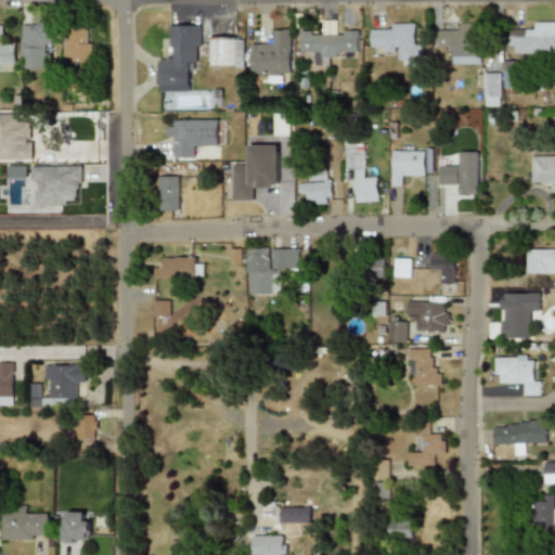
[(21,71),(43,71),(43,47),(53,47),(53,21),(21,21),(21,71)]
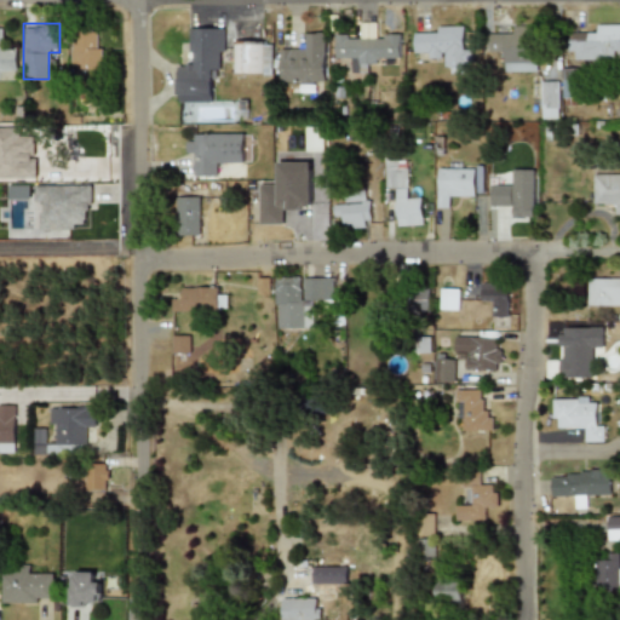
[(619,24),(595,24),(595,35),(567,35),(567,59),(619,59),(619,24)]
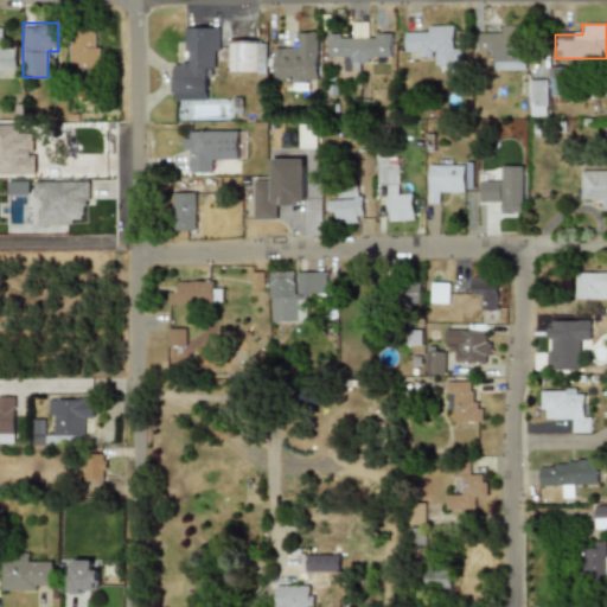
[(452,26),(404,27),(404,58),(436,58),(436,71),(461,71),(461,46),(453,46),(452,26)]
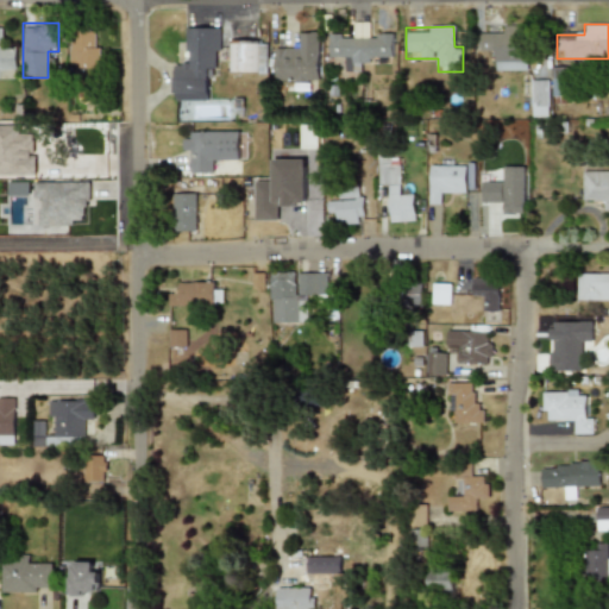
[(491,71),(526,71),(526,26),(503,26),(504,35),(479,35),(479,50),(491,50),(491,71)]
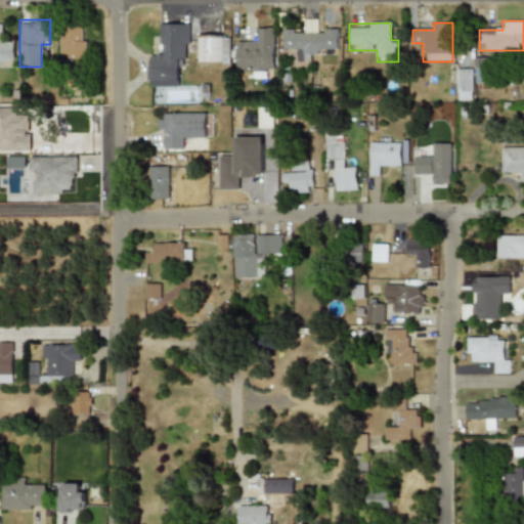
[(0,24),(0,69),(14,69),(14,36),(4,36),(4,24),(0,24)]
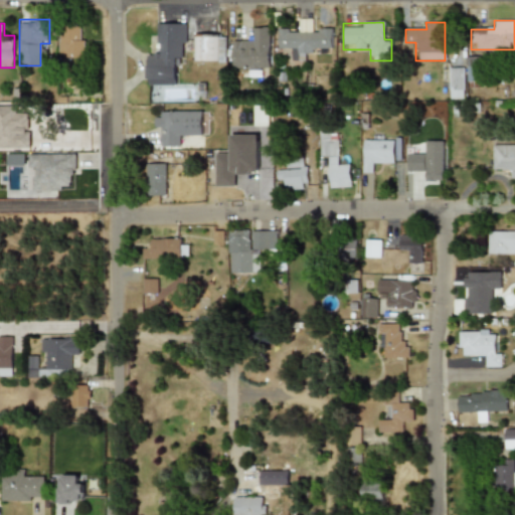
[(185,23),(156,23),(156,54),(147,54),(147,86),(175,86),(175,61),(185,61),(185,23)]
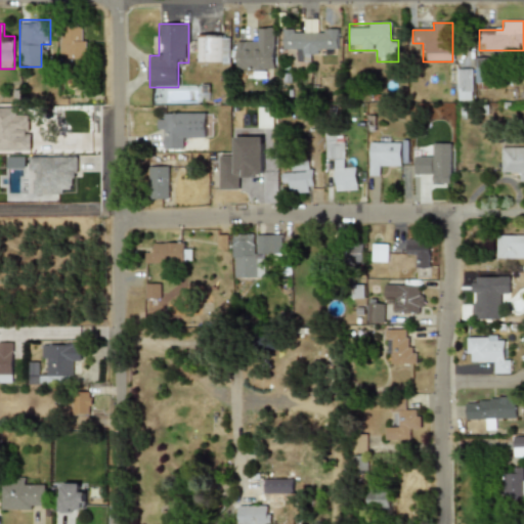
[(86,26),(60,26),(59,61),(86,62),(86,26)]
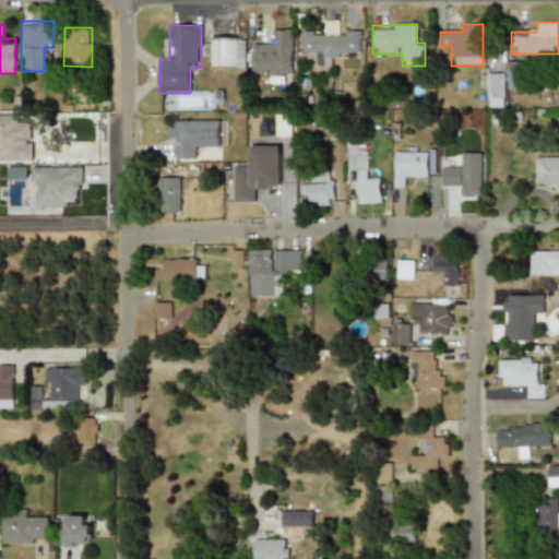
[(272,30),(272,42),(251,42),(251,75),(293,74),(293,30),(272,30)]
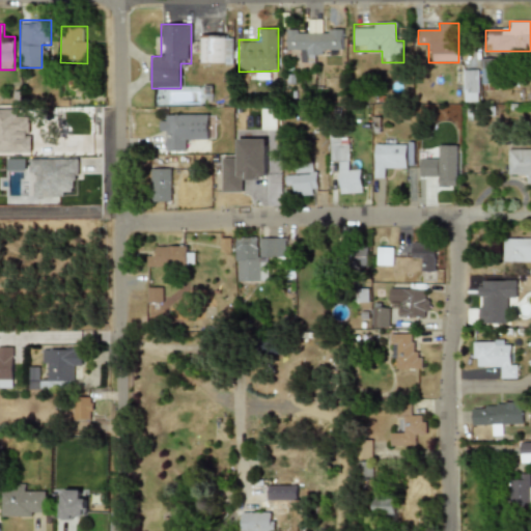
[(342,29),(286,29),(286,51),(307,51),(307,58),(323,58),(323,49),(342,49),(342,29)]
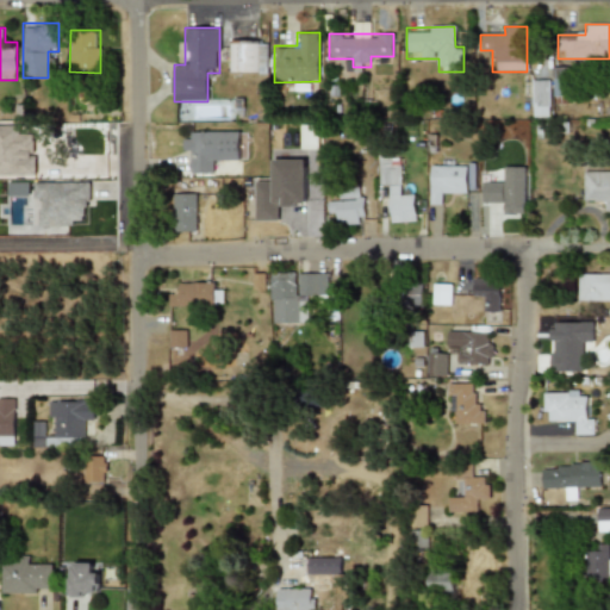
[(267,74),(267,42),(229,42),(229,74),(267,74)]
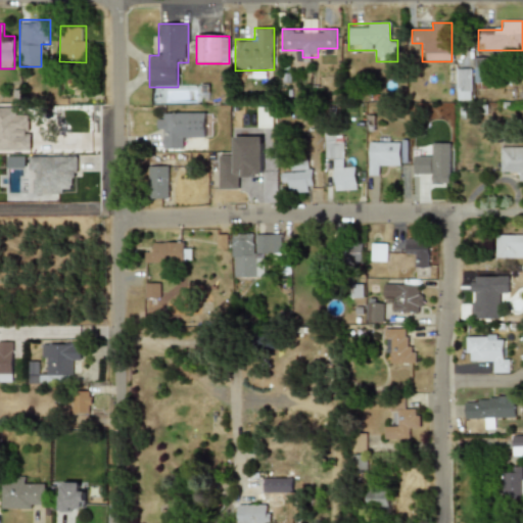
[(471,68),(456,68),(456,91),(471,92),(471,68)]
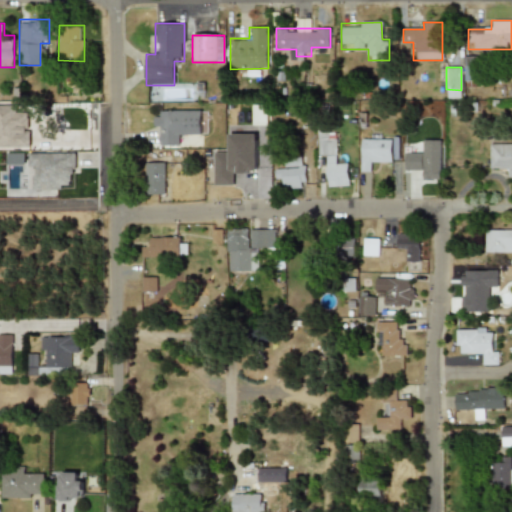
[(0,105),(0,147),(29,147),(29,113),(16,113),(16,105),(0,105)]
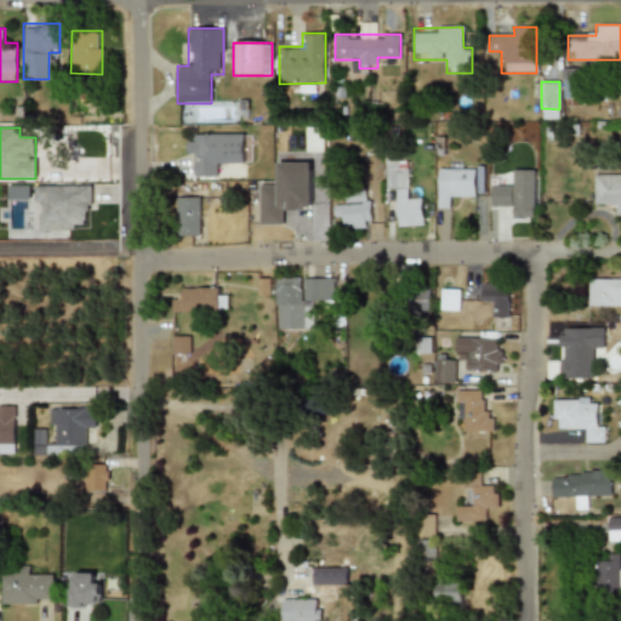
[(186,135),(187,164),(197,163),(197,177),(217,177),(216,165),(244,164),(243,132),(186,135)]
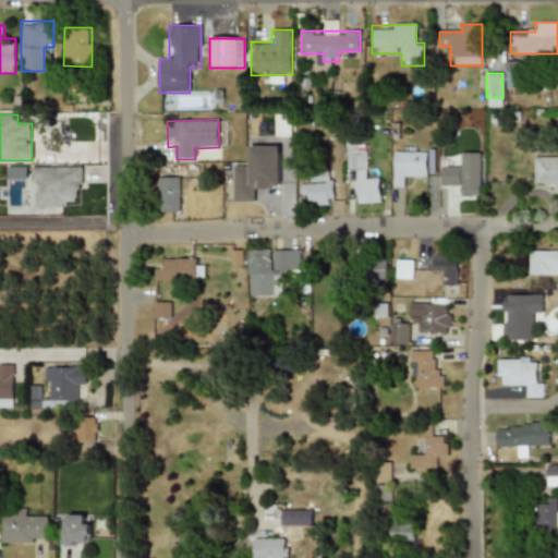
[(466,135),(457,133),(448,176),(457,178),(466,135)]
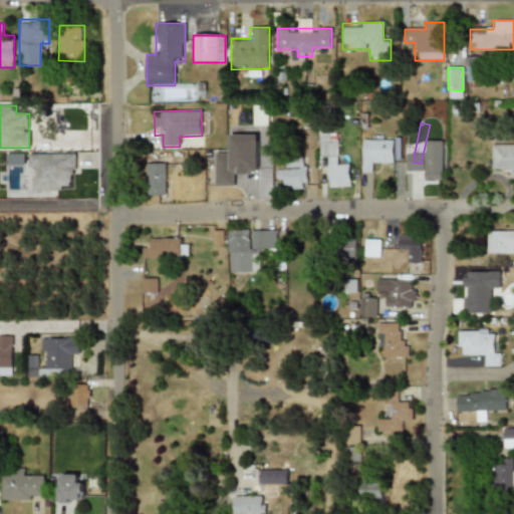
[(329,189),(350,188),(349,165),(338,165),(338,140),(329,140),(329,132),(318,132),(318,157),(328,156),(329,189)]
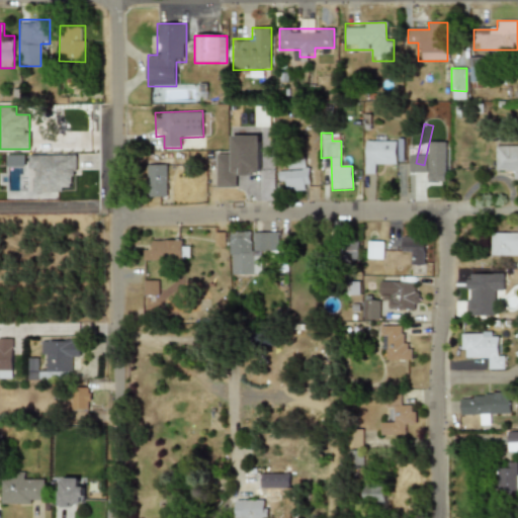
[(258,136),(231,136),(231,154),(216,154),(216,187),(235,187),(235,174),(259,174),(258,136)]
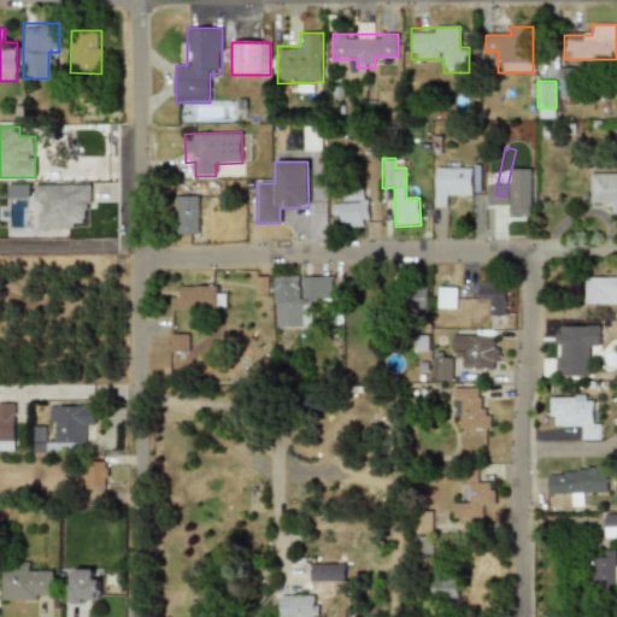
[(446,207),(446,195),(471,195),(471,168),(435,168),(434,207),(446,207)]
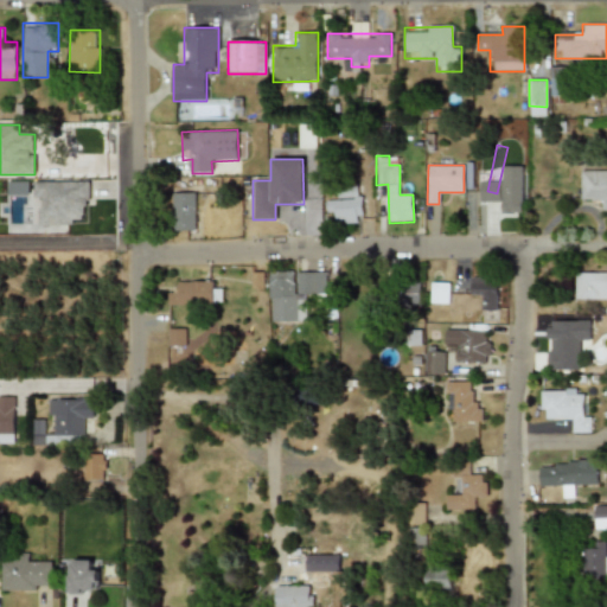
[(512,212),(512,167),(503,167),(503,212),(512,212)]
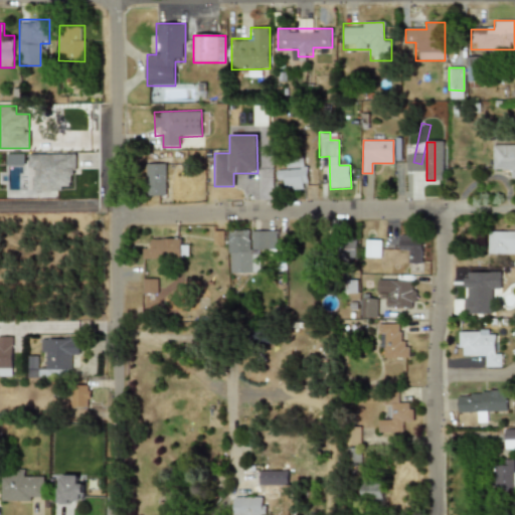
[(493,167),(504,167),(504,178),(514,178),(514,144),(493,144),(493,167)]
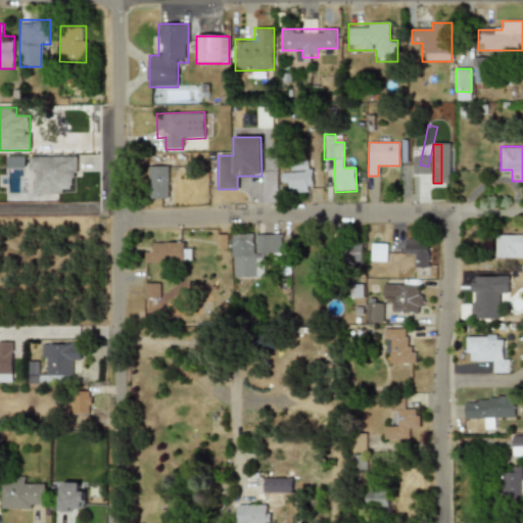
[(29,157),(29,170),(36,170),(36,179),(33,179),(33,194),(61,193),(61,189),(69,189),(69,185),(72,185),(72,178),(75,178),(75,174),(77,174),(77,156),(29,157)]
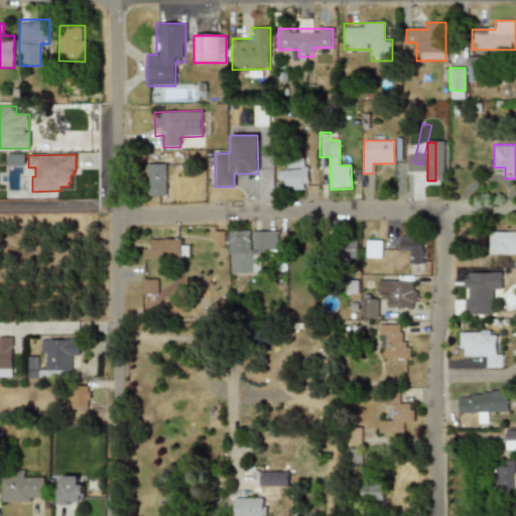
[(276,170),(276,180),(285,180),(285,190),(306,190),(306,160),(286,160),(286,170),(276,170)]
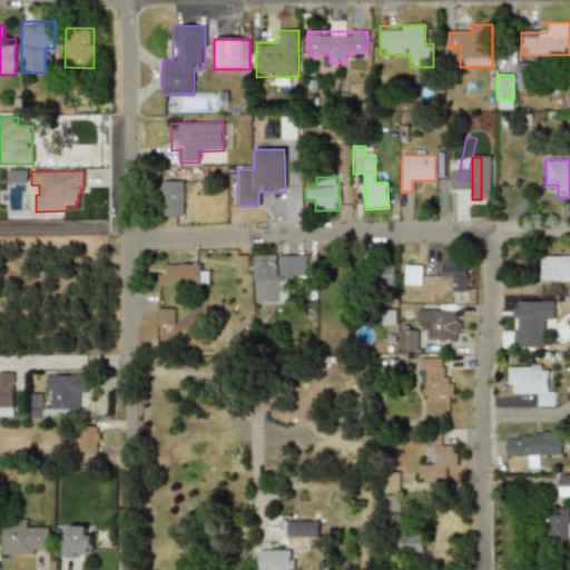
[(183,182),(160,182),(160,217),(183,217),(183,182)]
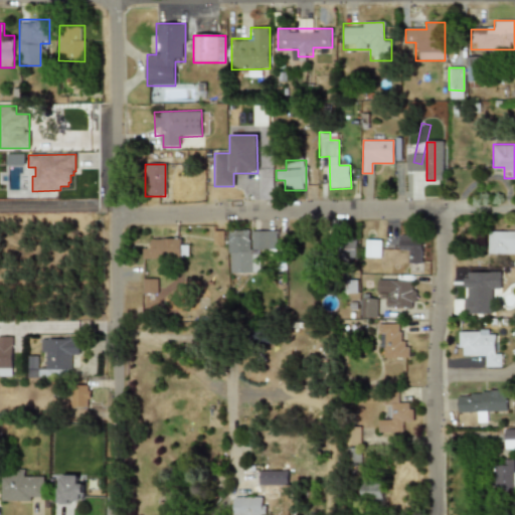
[(260,250),(275,250),(275,230),(228,230),(228,273),(260,273),(260,250)]
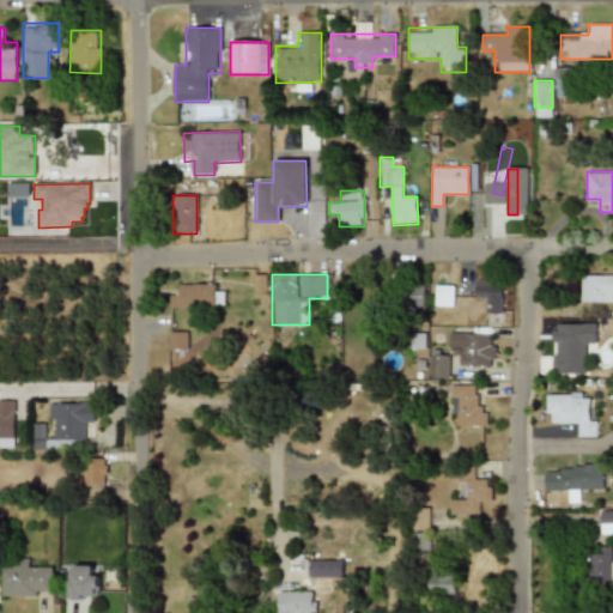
[(612,274),(581,274),(581,303),(612,303),(612,274)]
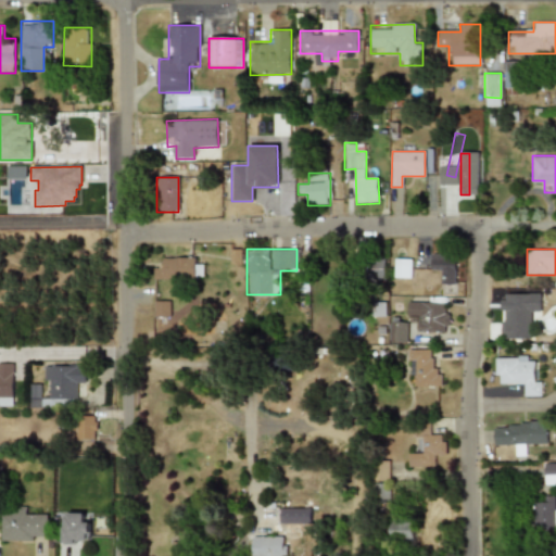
[(455,254),(431,254),(431,274),(443,274),(443,285),(455,285),(455,254)]
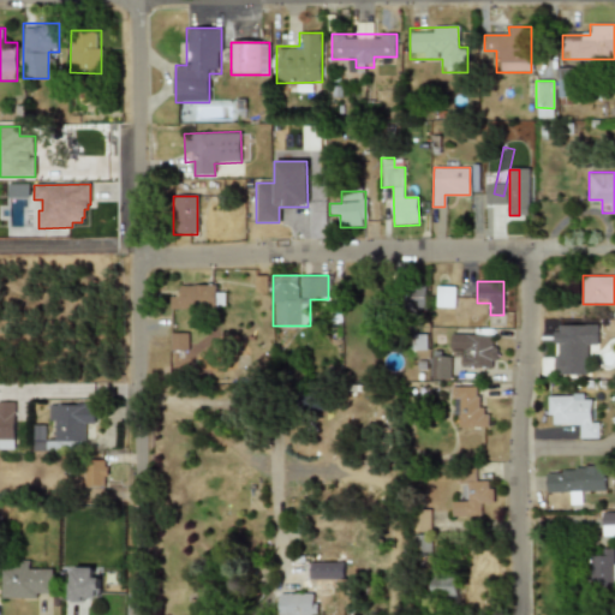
[(224,310),(224,284),(180,284),(180,297),(169,297),(169,310),(224,310)]
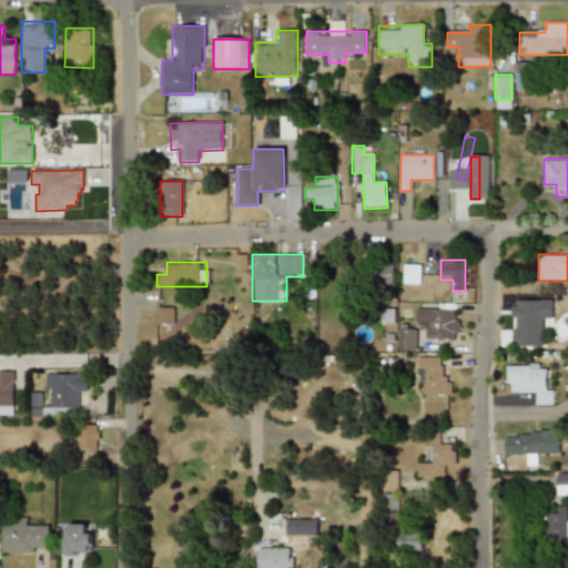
[(347,265),(327,264),(327,277),(347,279),(347,265)]
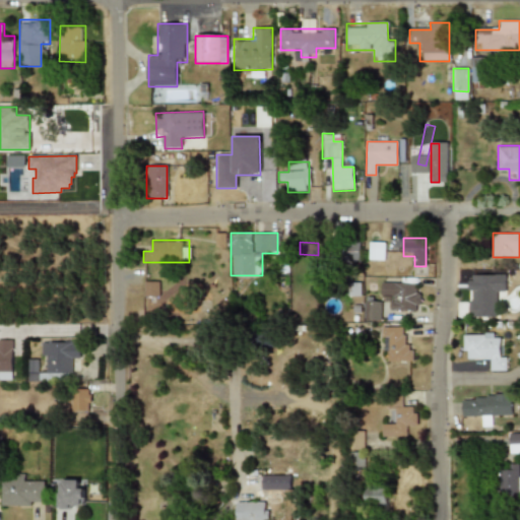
[(361,243),(337,242),(337,260),(361,261),(361,243)]
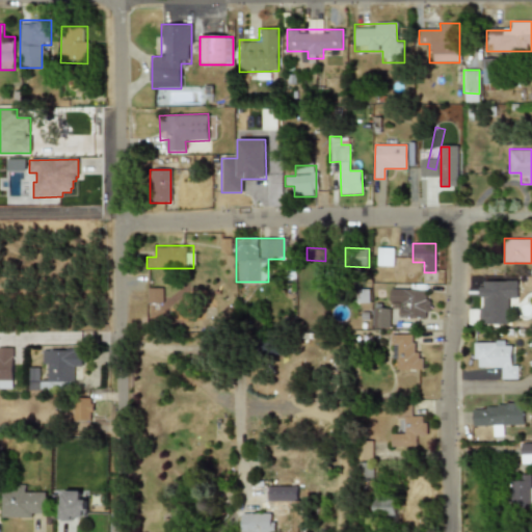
[(507,282),(479,282),(479,323),(507,323),(507,282)]
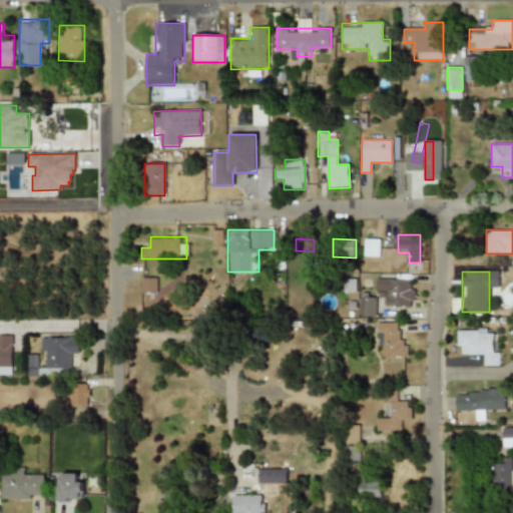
[(156,278),(142,277),(141,292),(156,292),(156,278)]
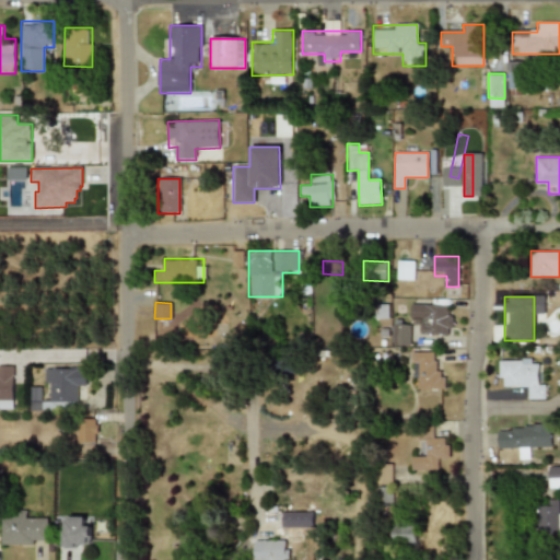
[(445,305),(409,304),(409,319),(420,319),(420,335),(450,336),(450,315),(445,315),(445,305)]
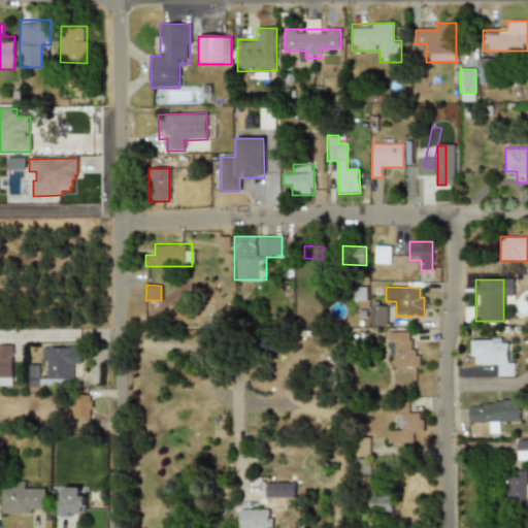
[(369,326),(386,326),(386,306),(368,306),(369,326)]
